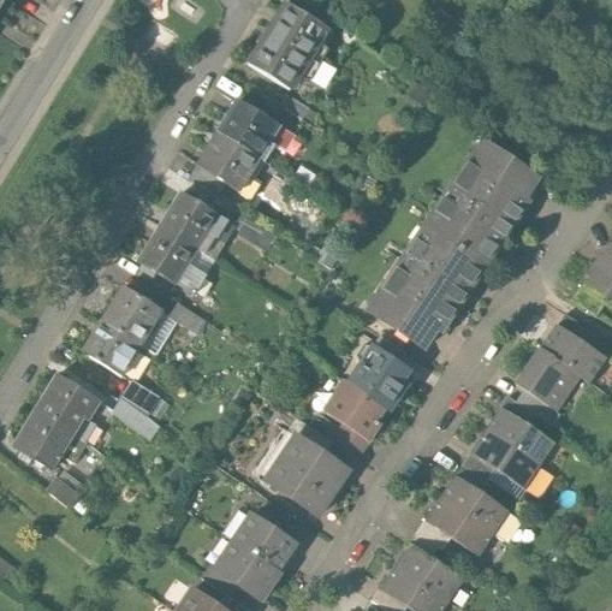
[(283,0),(265,28),(321,61),(330,47),(324,40),(332,27),(287,0),(283,0)]
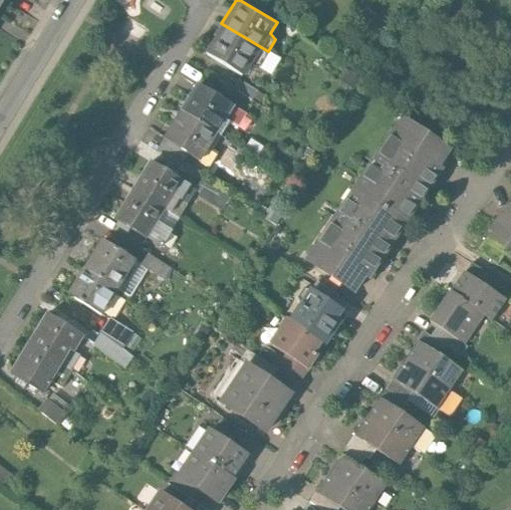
[(260,64),(268,51),(221,23),(206,49),(245,73),(253,61),(260,64)]
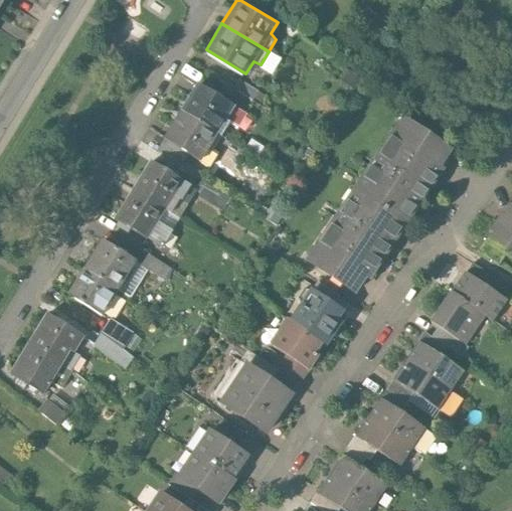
[(352,68),(343,79),(354,88),(362,76),(352,68)]
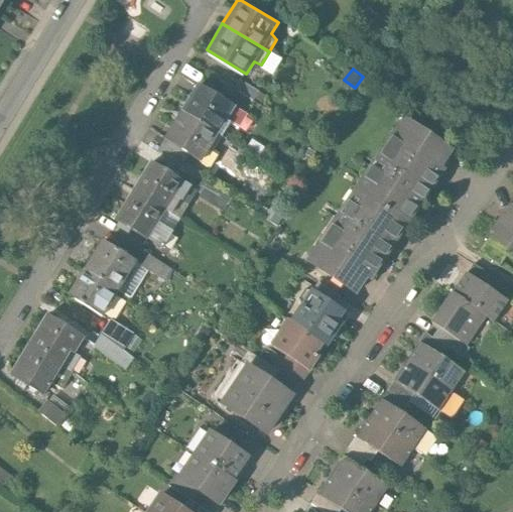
[(261,88),(242,77),(237,86),(255,98),(257,95),(261,88)]
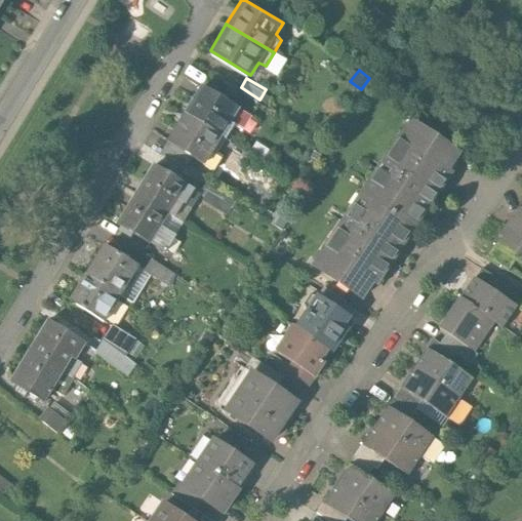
[(239,105),(202,82),(184,112),(227,138),(237,121),(231,118),(239,105)]
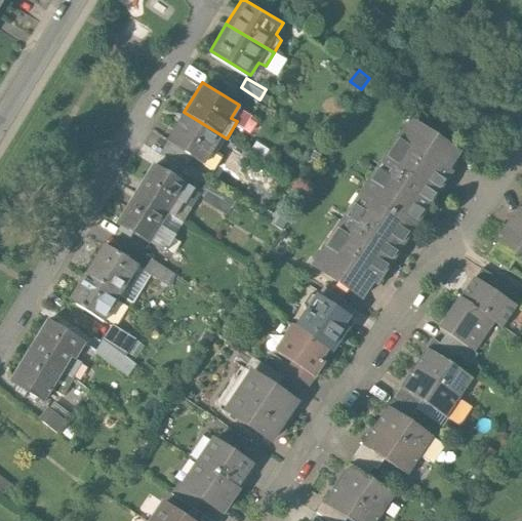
[(266,89),(262,96),(269,99),(272,93),(266,89)]
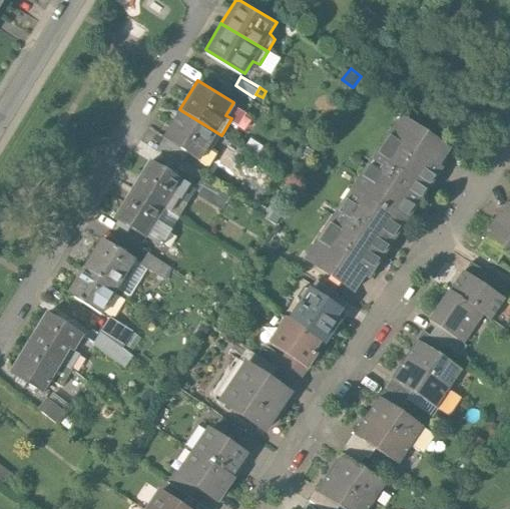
[(214,146),(221,135),(179,109),(164,135),(200,157),(208,143),(214,146)]
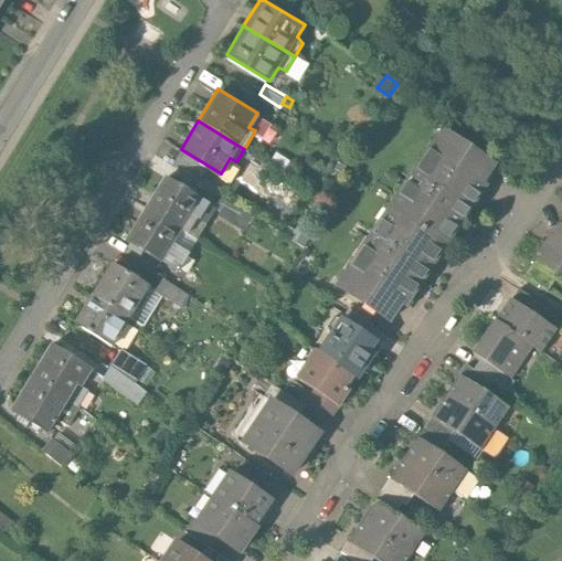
[(443,124),(389,204),(448,244),(489,183),(486,181),(499,162),(443,124)]
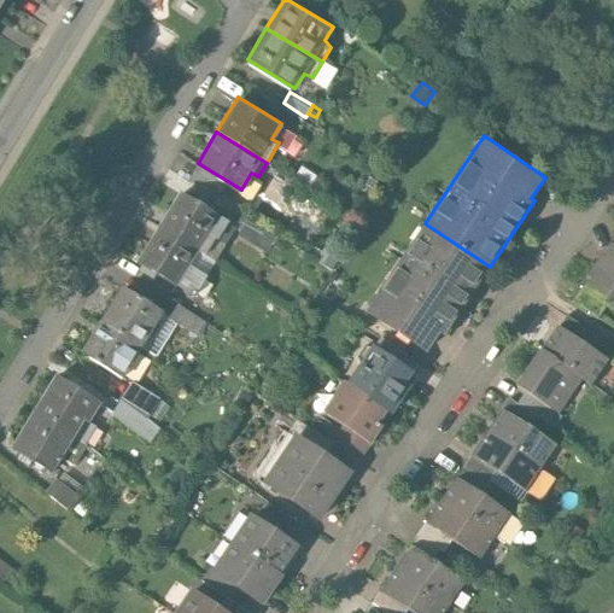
[(239,226),(180,191),(161,225),(220,260),(239,226)]
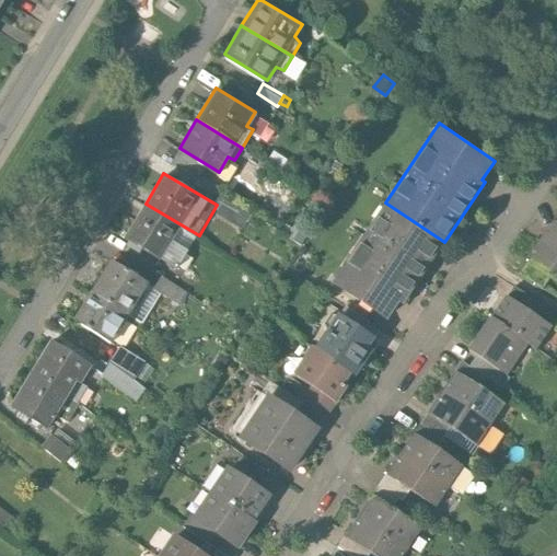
[(253,212),(228,196),(219,209),(244,226),(253,212)]
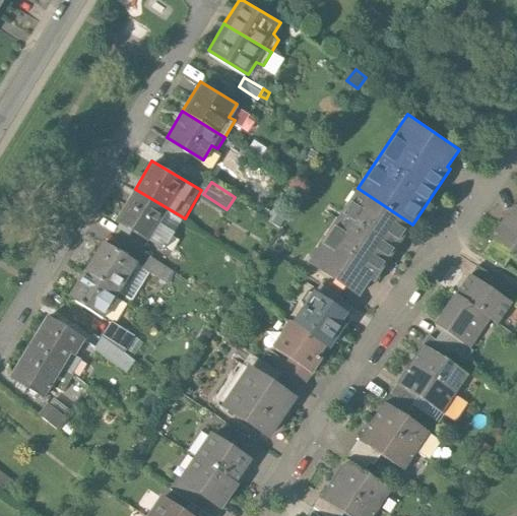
[(375,280),(412,224),(358,188),(307,261),(359,297),(372,278),(375,280)]
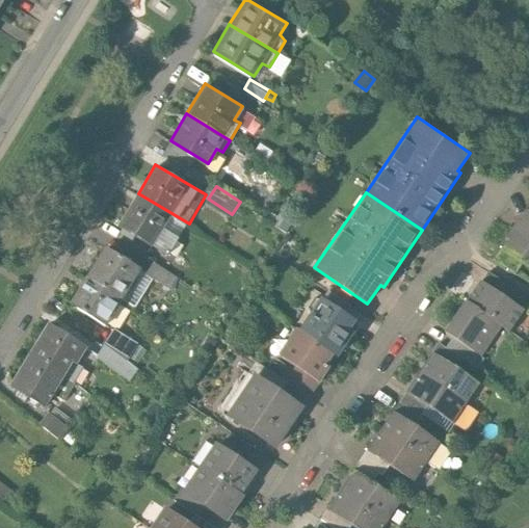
[(170,255),(189,223),(138,193),(120,223),(170,255)]
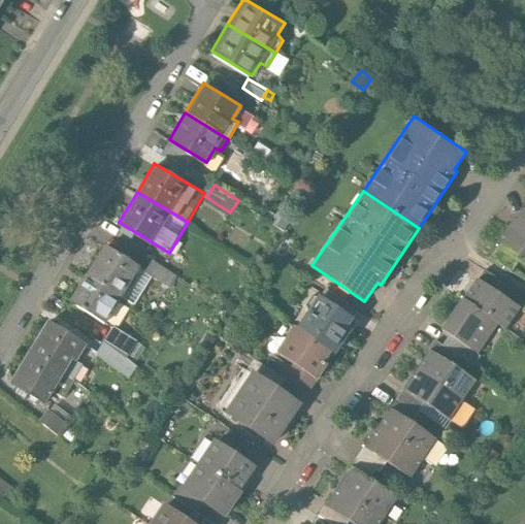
[(524,207),(512,227),(524,235),(524,207)]
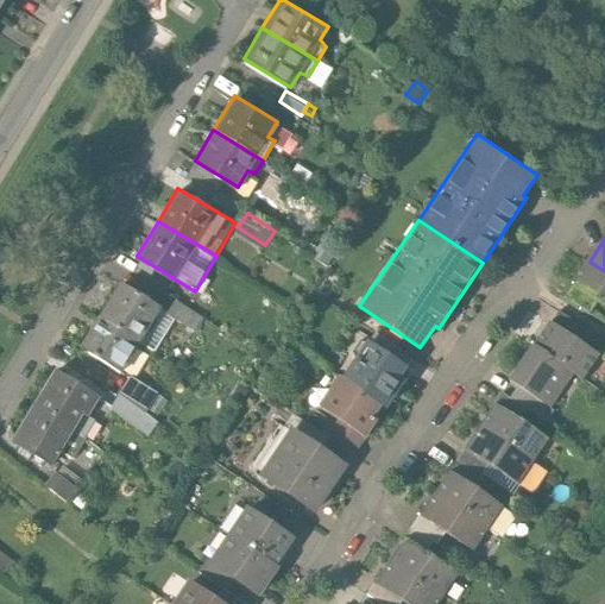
[(604,271),(590,262),(575,283),(599,299),(604,302),(604,271)]
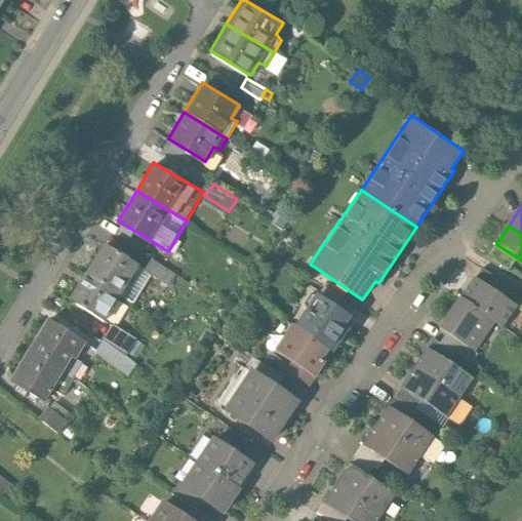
[(148,268),(103,241),(85,270),(123,293),(136,302),(155,272),(148,268)]
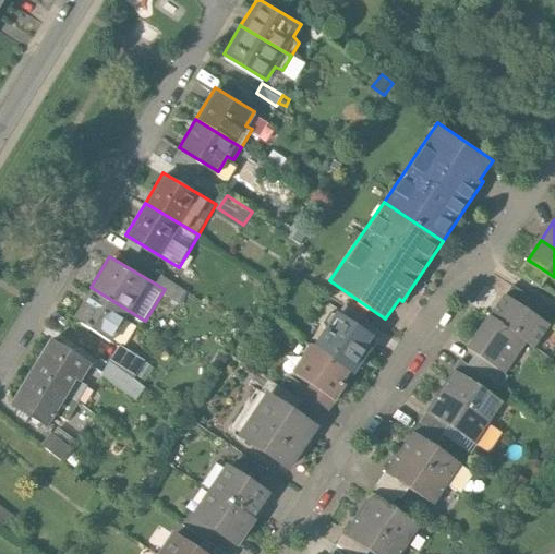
[(281,271),(272,264),(266,274),(275,279),(281,271)]
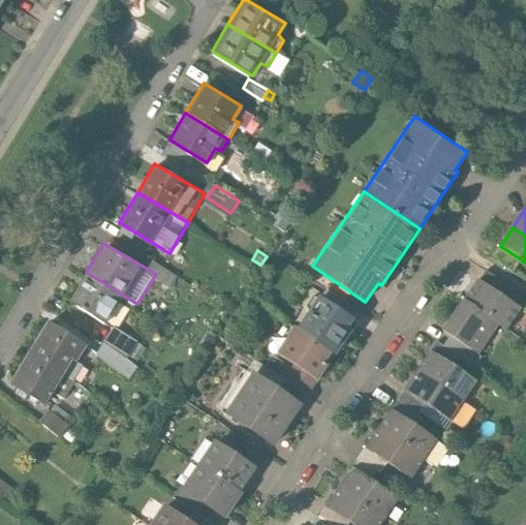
[(156,259),(149,270),(156,274),(172,284),(178,273),(156,259)]
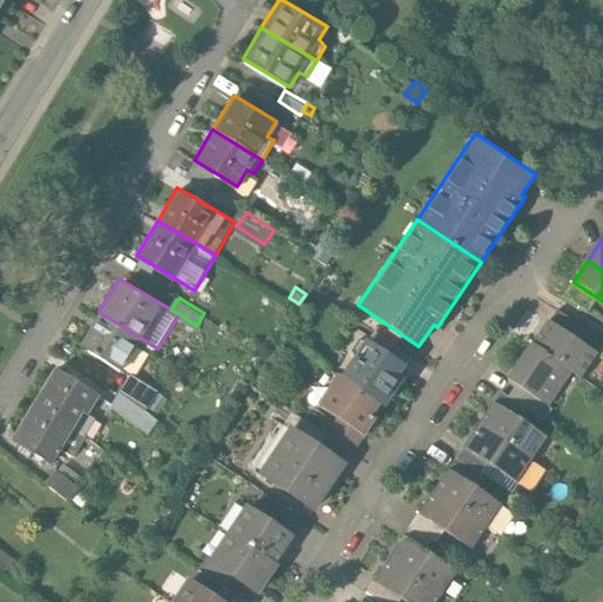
[(551,319),(576,335),(583,324),(559,307),(551,319)]
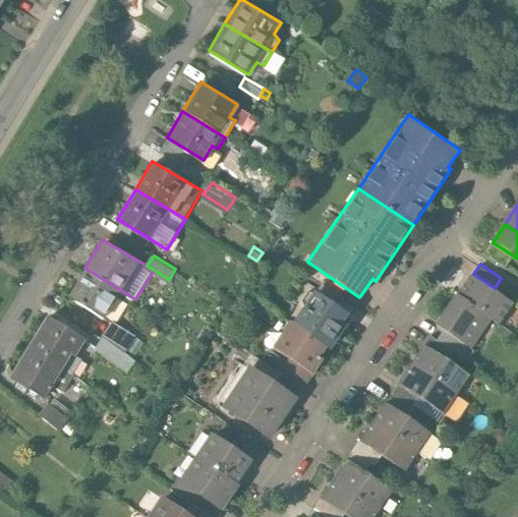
[(105,320),(122,291),(84,268),(67,296),(105,320)]
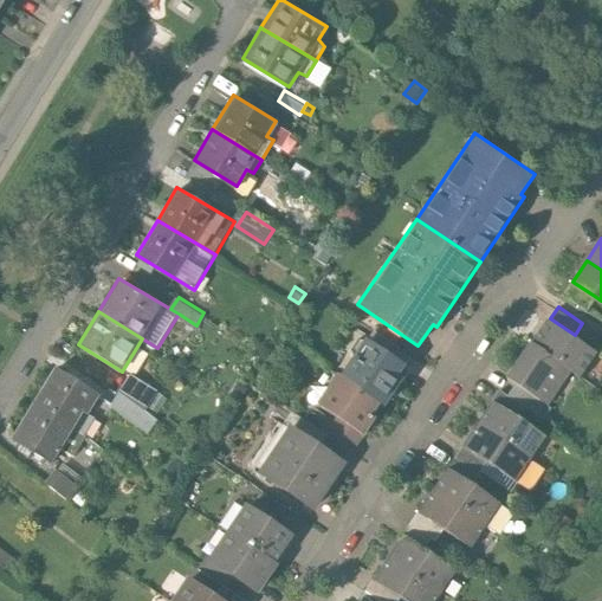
[(550,318),(533,342),(574,369),(586,376),(601,351),(575,335),(550,318)]
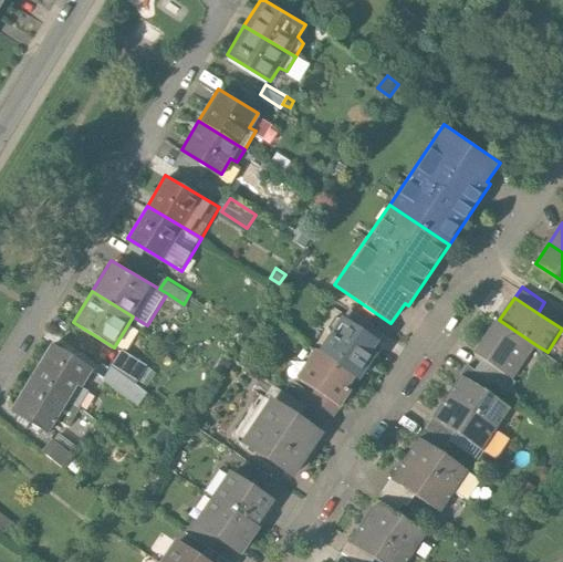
[(353,308),(346,318),(368,332),(375,323),(353,308)]
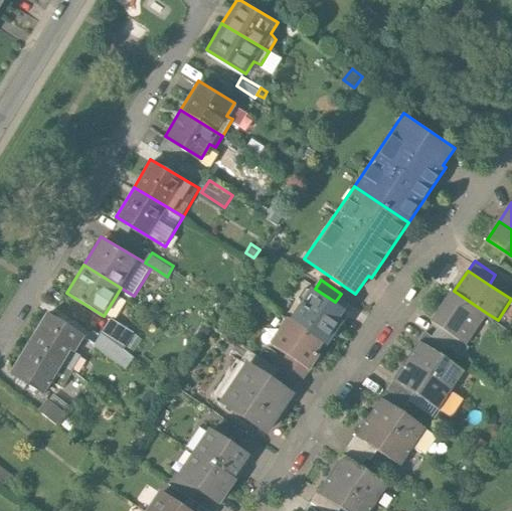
[(315,289),(312,286),(290,318),(325,341),(328,344),(343,321),(339,318),(345,309),(335,302),(315,289)]
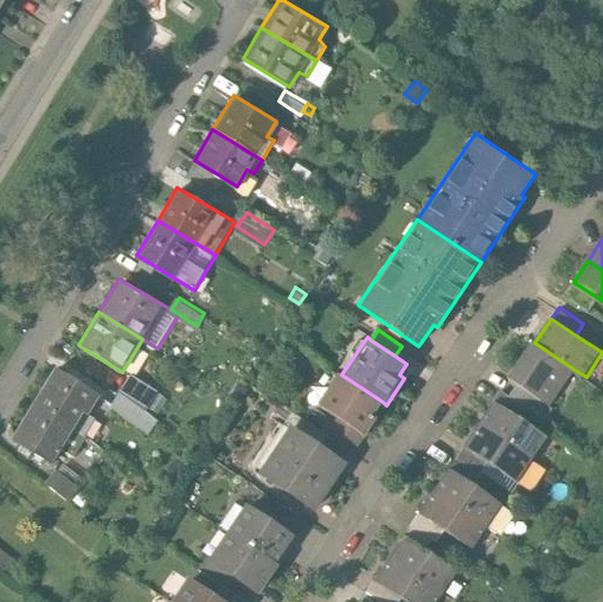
[(532,341),(510,376),(518,382),(551,404),(575,370),(534,343),(532,341)]
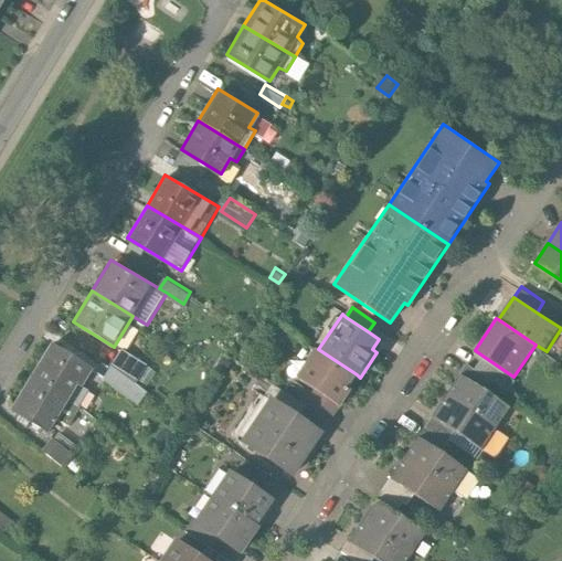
[(93,367),(51,342),(32,376),(81,404),(91,388),(83,383),(93,367)]
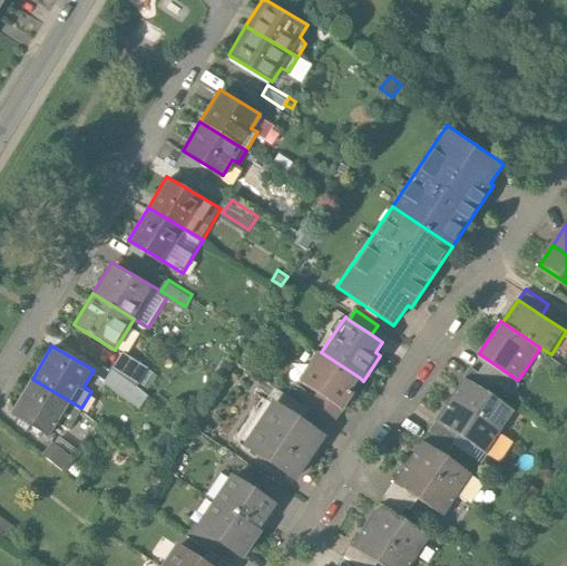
[(360,378),(321,352),(318,350),(299,379),(318,391),(344,409),(357,391),(352,389),(360,378)]
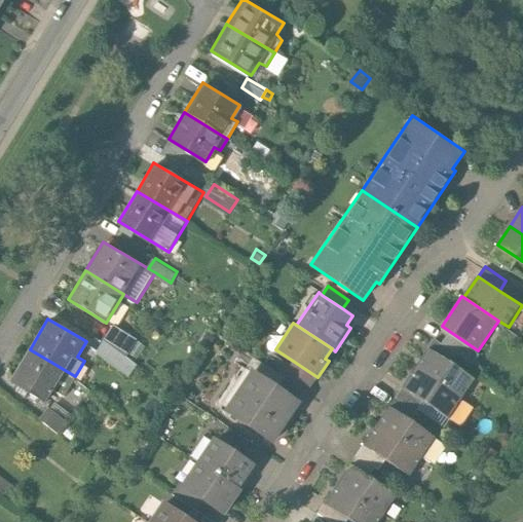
[(115,324),(106,339),(126,355),(129,350),(137,339),(138,337),(115,324)]
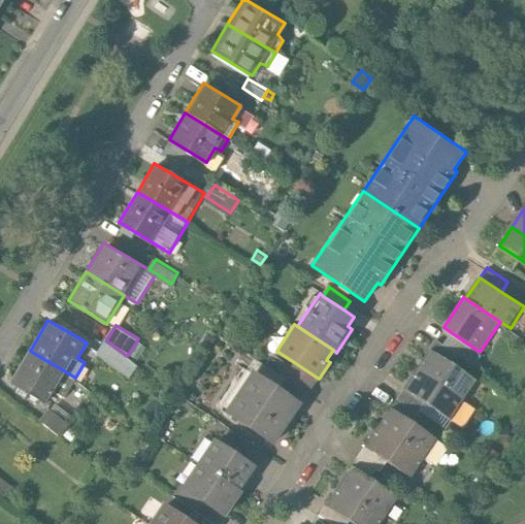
[(480,352),(451,332),(445,341),(461,353),(477,363),(483,354),(480,352)]
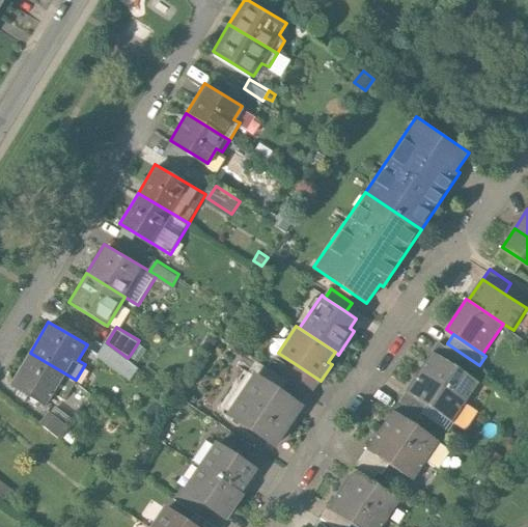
[(441,339),(434,351),(456,365),(464,355),(447,343),(441,339)]
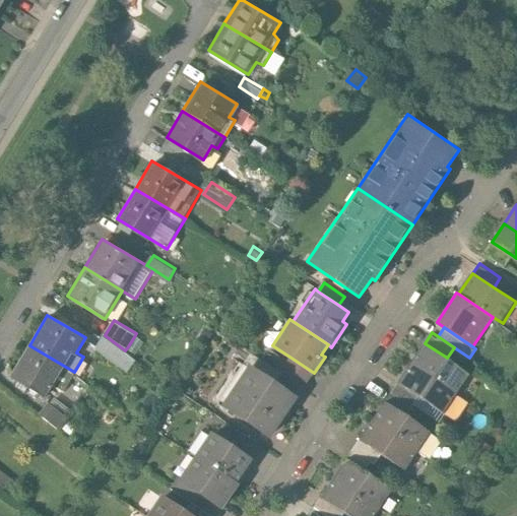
[(105,335),(95,346),(128,371),(137,359),(125,350),(105,335)]
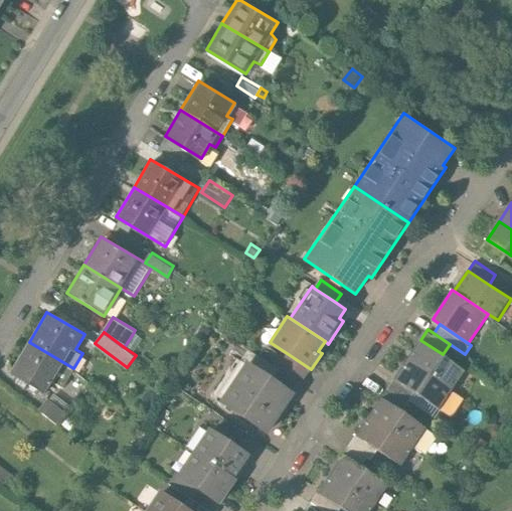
[(144,337),(134,332),(127,343),(136,349),(144,337)]
